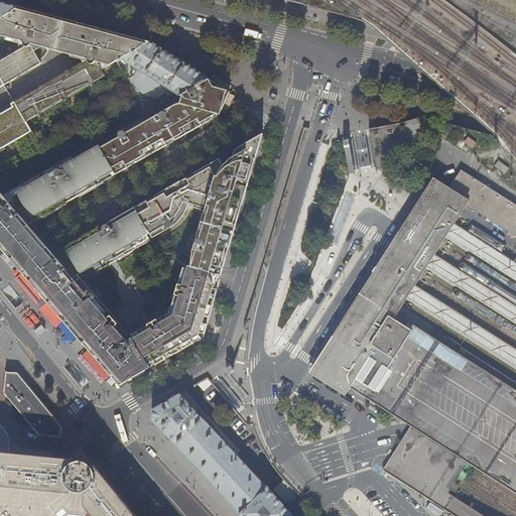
[(0,18),(18,6),(0,1),(0,18)]
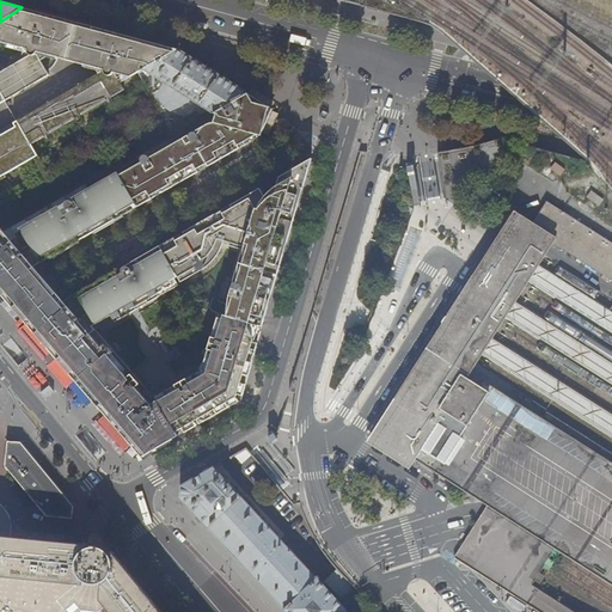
[(178,50),(129,37),(114,32),(30,10),(22,7),(0,22),(0,41),(36,51),(0,72),(0,91),(5,101),(49,75),(47,71),(49,69),(51,67),(54,65),(56,61),(57,59),(57,57),(104,69),(17,121),(26,138),(30,145),(124,90),(121,83),(132,78),(139,73),(144,71),(179,50),(178,50)]
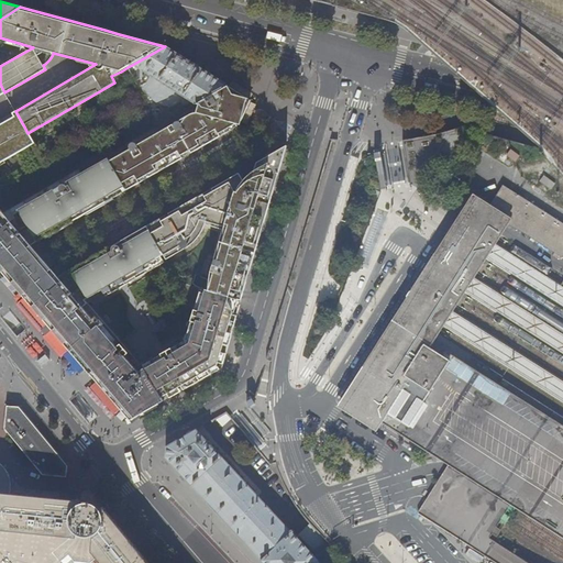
[(228,86),(165,46),(132,65),(128,67),(142,91),(150,87),(151,84),(154,77),(174,89),(173,90),(174,90),(174,91),(169,96),(168,94),(164,92),(147,101),(148,103),(161,124),(196,103),(228,86)]
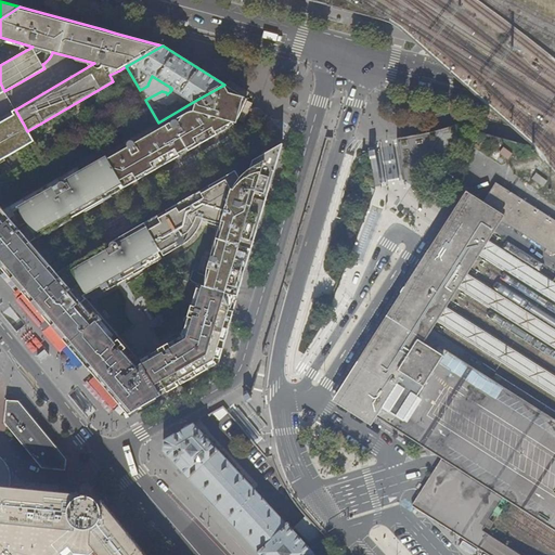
[(211,138),(237,123),(245,99),(241,94),(224,85),(193,102),(195,104),(195,107),(195,111),(193,111),(190,112),(188,113),(185,115),(183,117),(184,118),(180,121),(179,120),(178,119),(177,118),(176,118),(175,119),(173,119),(173,120),(172,121),(172,123),(167,126),(168,126),(137,143),(136,143),(136,142),(134,141),(133,141),(132,141),(131,142),(130,142),(129,144),(129,145),(129,146),(129,147),(108,159),(125,188),(130,184),(156,169),(182,155),(211,138)]
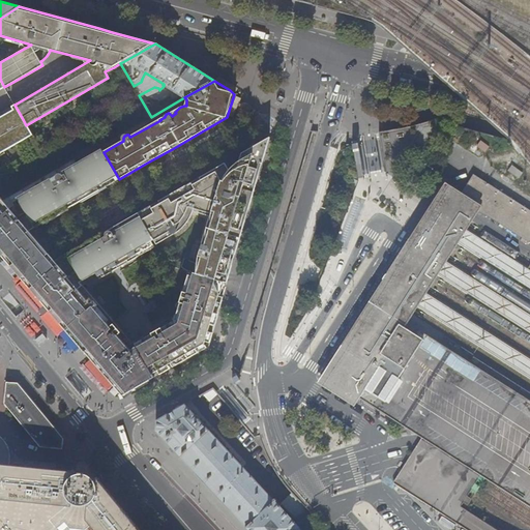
[(0,152),(31,135),(26,125),(23,119),(15,105),(0,113),(0,152)]
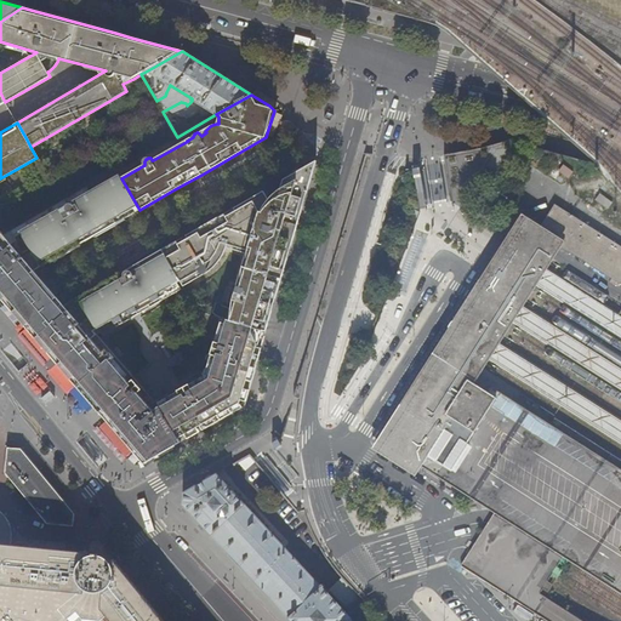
[(490,147),(446,155),(449,169),(494,161),(490,147)]
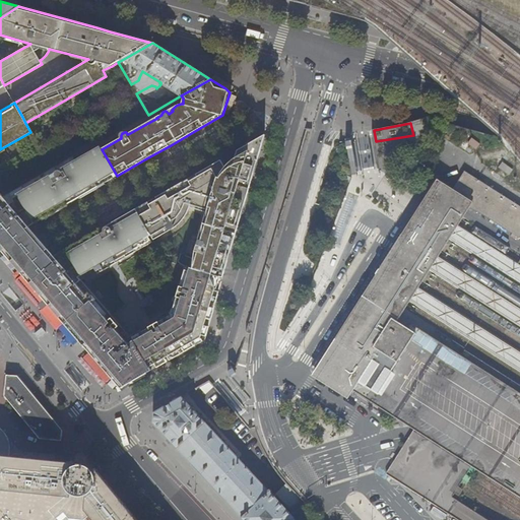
[(244,208),(248,193),(250,187),(253,175),(256,165),(265,135),(238,151),(238,161),(225,169),(221,160),(209,168),(175,187),(148,202),(136,209),(156,245),(157,244),(161,242),(167,239),(171,236),(174,233),(177,229),(179,225),(180,221),(195,225),(184,267),(222,278),(224,270),(230,254),(234,241),(240,220),(244,208)]
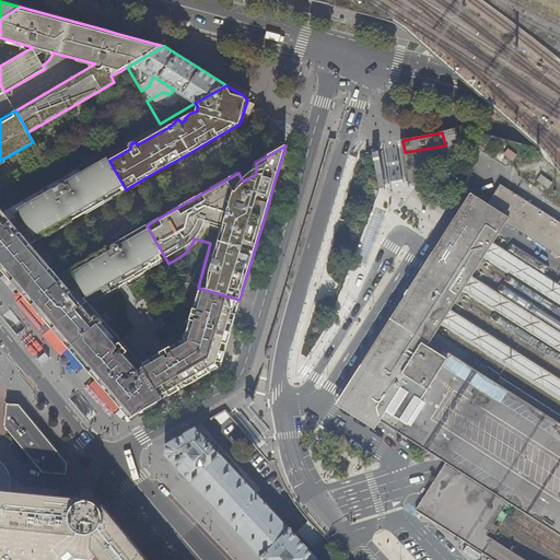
[(506,149),(502,155),(512,162),(516,155),(506,149)]
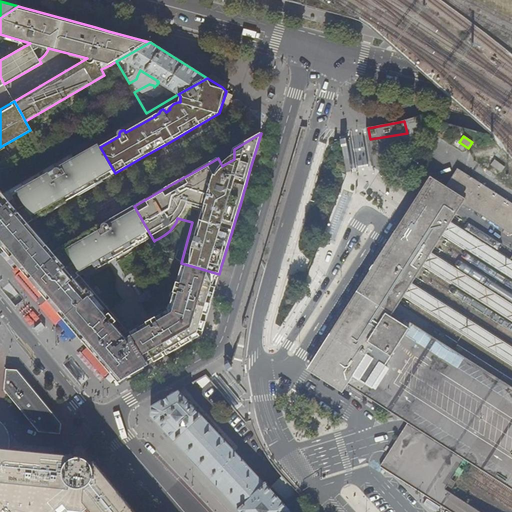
[(115,173),(100,147),(99,144),(43,175),(41,172),(4,194),(0,189),(0,239),(29,223),(36,218),(64,202),(83,191),(101,181),(115,173)]
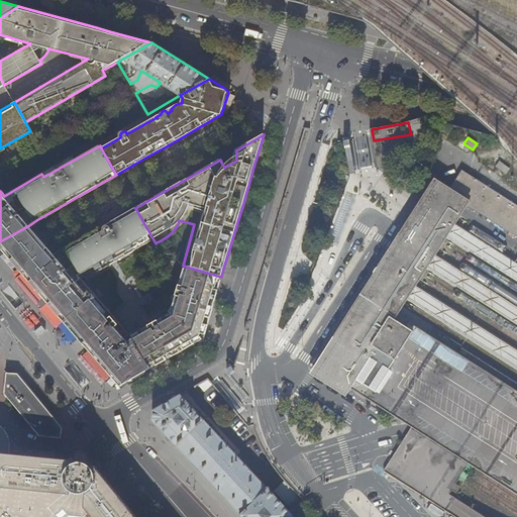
[(469,207),(516,237),(516,205),(471,176),(461,170),(450,189),(441,183),(434,179),(417,205),(359,296),(343,322),(311,373),(348,395),(352,388),(359,392),(367,397),(371,399),(410,424),(468,460),(516,492),(516,391),(456,352),(434,337),(416,326),(414,330),(407,325),(397,319),(400,315),(403,309),(409,301),(410,299),(413,294),(418,287),(418,286),(429,269),(432,263),(436,256),(448,238),(452,231),(457,224),(462,215),(469,207)]
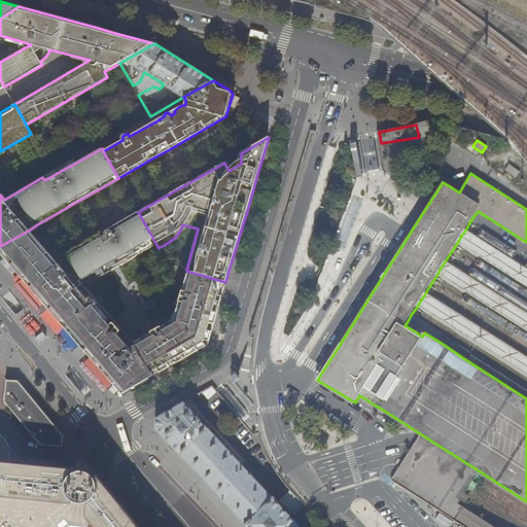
[(133,332),(93,285),(113,273),(129,265),(159,248),(138,212),(121,221),(103,232),(88,241),(55,259),(24,277),(36,292),(59,318),(63,323),(92,357),(102,369),(115,384),(119,389),(127,390),(144,380),(164,369),(188,354),(198,350),(207,344),(209,337),(217,308),(220,300),(223,288),(225,282),(186,271),(179,269),(167,313),(133,332)]
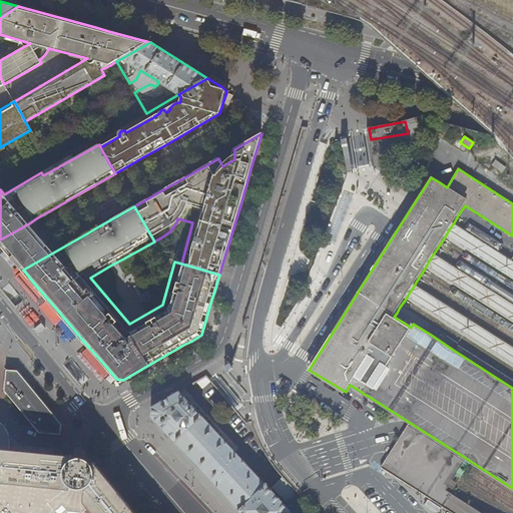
[(512,261),(454,222),(449,229),(445,236),(512,280),(512,261)]
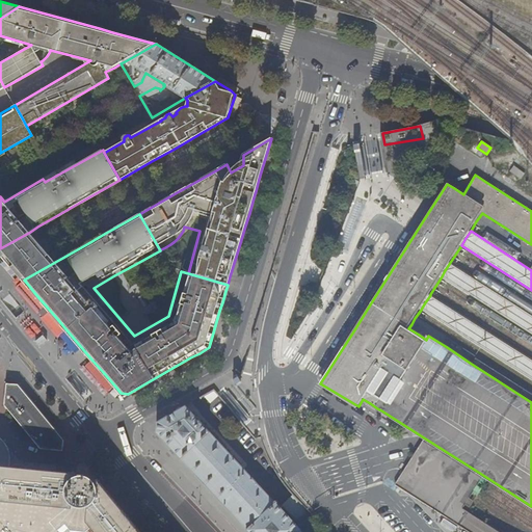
[(55,262),(47,250),(42,245),(30,232),(0,248),(0,253),(11,266),(24,280),(55,262)]
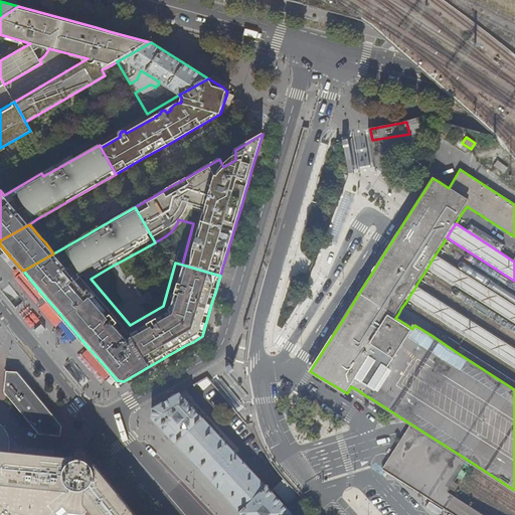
[(514,324),(514,306),(435,255),(431,262),(427,268),(514,324)]
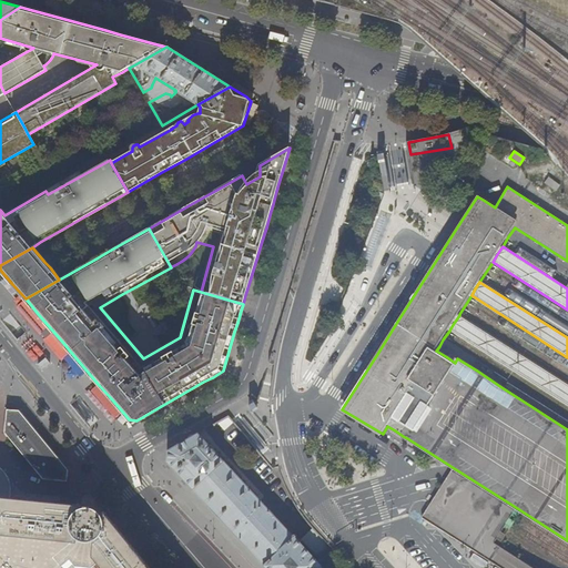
[(567,384),(459,315),(454,323),(450,328),(567,405),(567,384)]
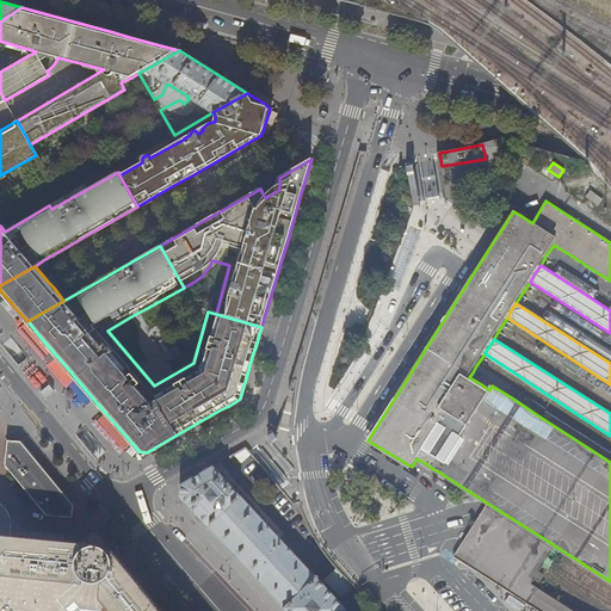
[(55,481),(22,442),(7,440),(5,466),(47,516),(72,518),(74,504),(55,481)]
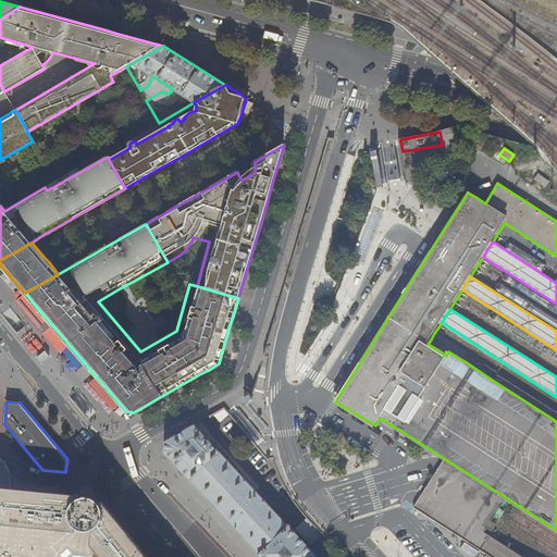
[(219,422),(227,415),(223,408),(213,415),(219,422)]
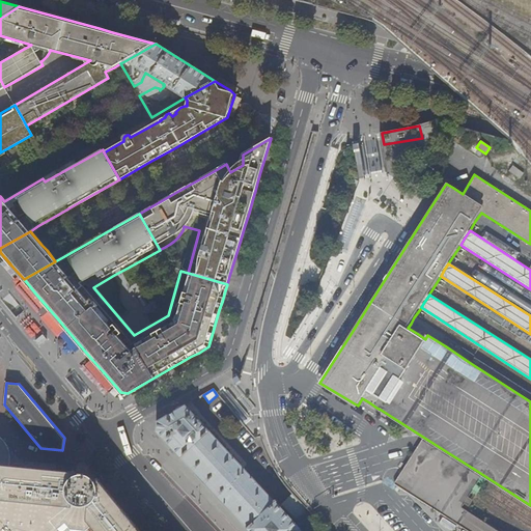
[(301,530),(186,404),(158,421),(157,431),(167,443),(180,457),(196,474),(211,490),(225,505),(239,520),(249,530),(301,530)]
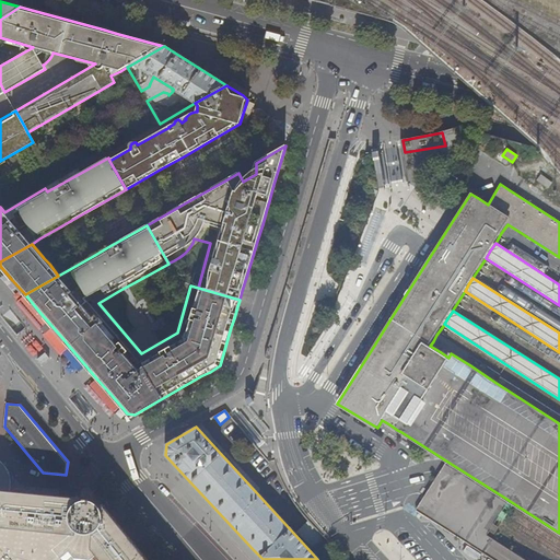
[(506,499),(444,459),(439,468),(435,475),(427,489),(419,500),(417,503),(479,544),(481,540),(483,536),(489,527),(506,499)]
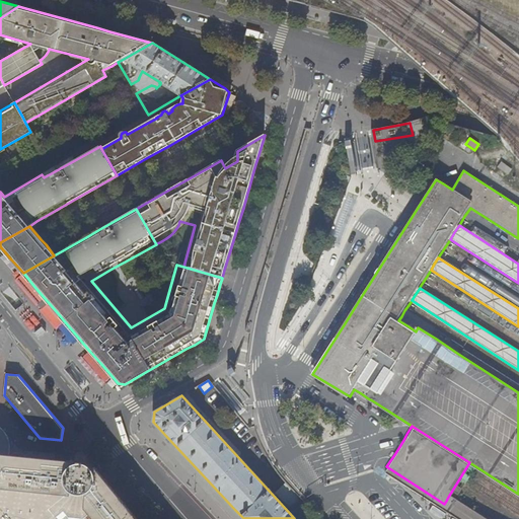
[(0,518),(56,518),(64,512),(68,518),(81,518),(83,518),(89,514),(93,518),(137,518),(116,493),(94,467),(92,468),(90,466),(88,465),(85,463),(82,463),(78,463),(77,463),(73,464),(74,461),(69,461),(70,458),(60,457),(59,460),(5,455),(5,451),(0,444),(0,440),(2,438),(0,435),(0,518)]
